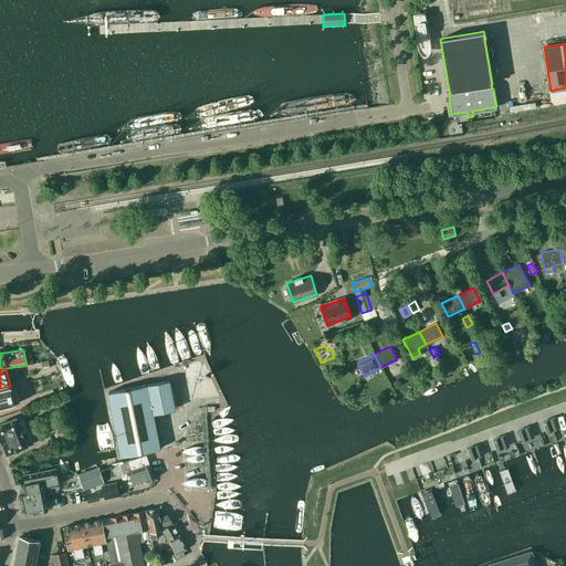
[(173,409),(167,380),(106,392),(122,456),(157,448),(150,413),(173,409)]
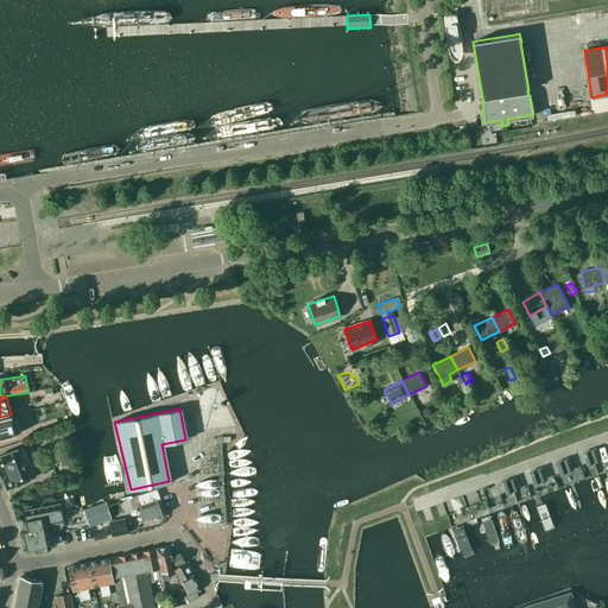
[(11,415),(0,417),(0,438),(17,435),(11,415)]
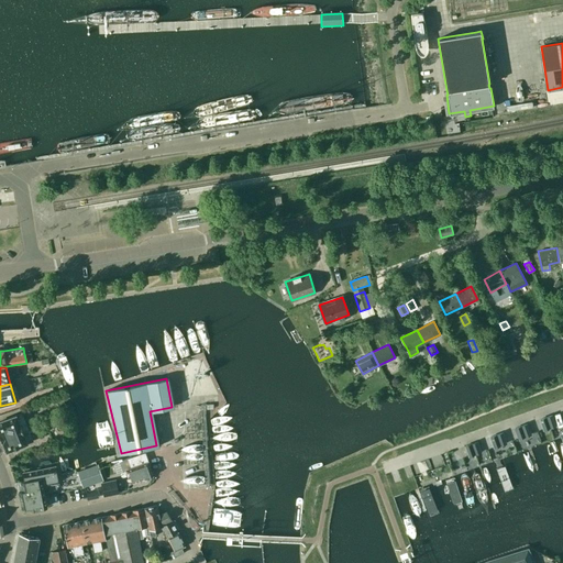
[(556,423),(553,414),(545,416),(549,427),(556,423)]
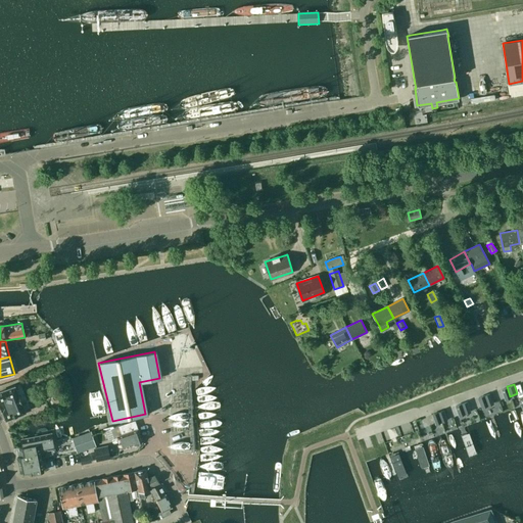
[(0,391),(0,407),(2,412),(2,411),(6,420),(25,413),(14,386),(0,391)]
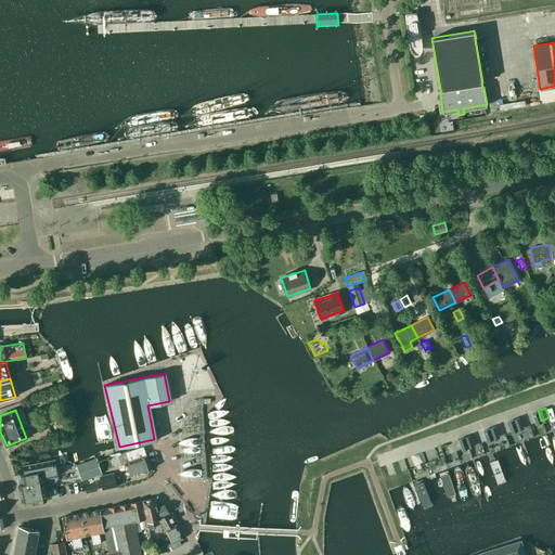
[(541,421),(538,410),(531,413),(534,423),(541,421)]
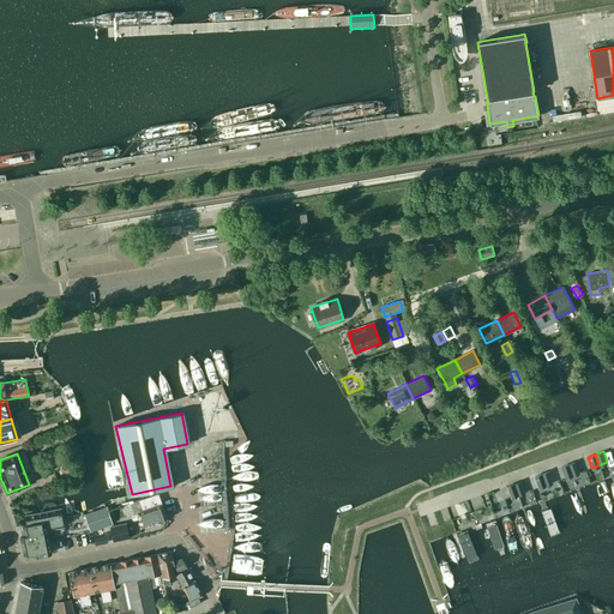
[(575,461),(567,464),(572,475),(579,473),(575,461)]
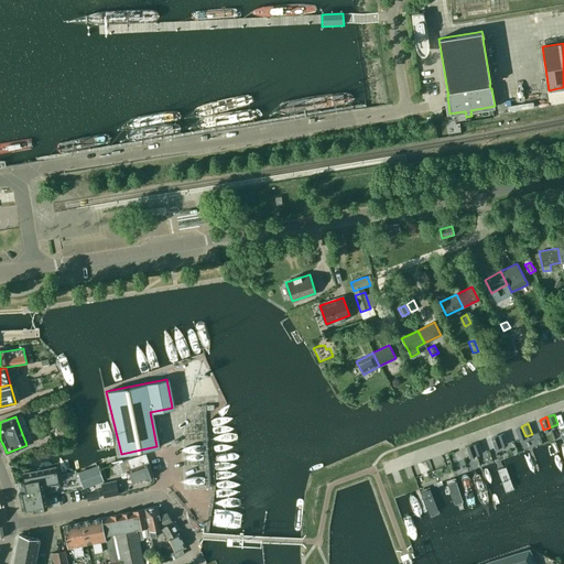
[(525,436),(521,426),(514,429),(519,438),(525,436)]
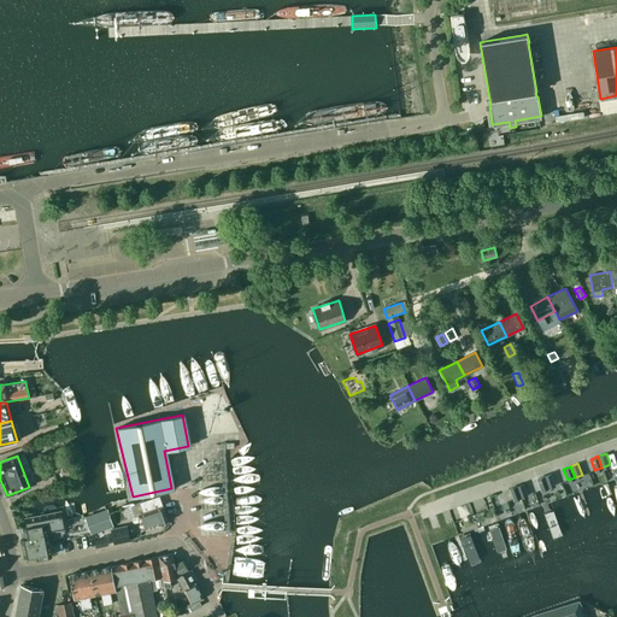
[(554,485),(551,472),(544,476),(547,487),(554,485)]
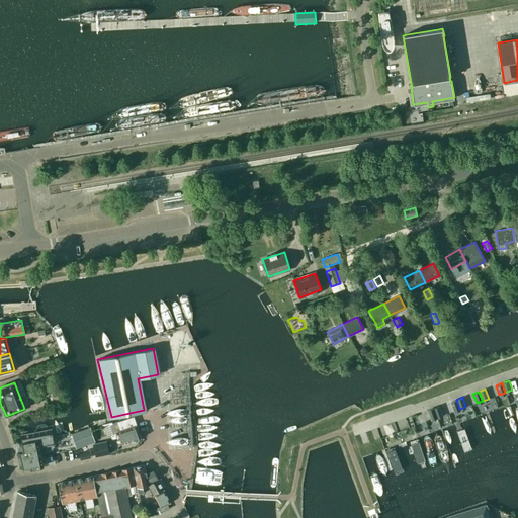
[(459,409),(456,400),(450,402),(453,411),(459,409)]
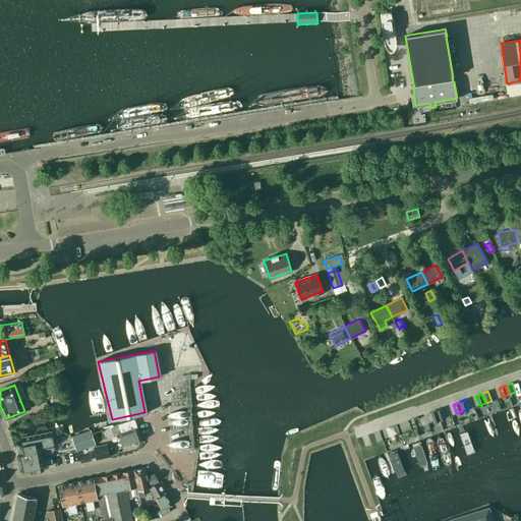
[(442,408),(436,410),(440,419),(446,417),(442,408)]
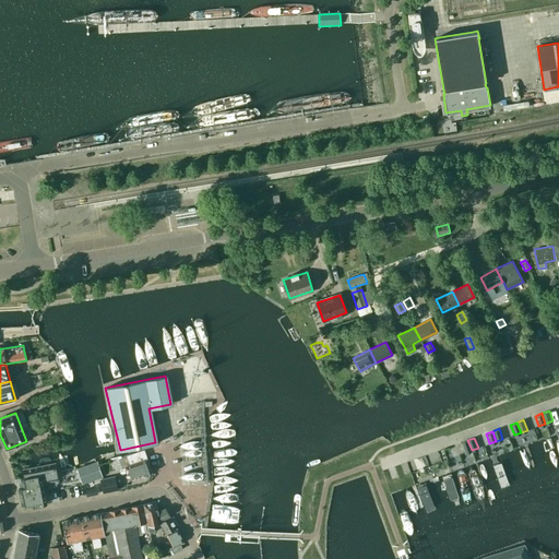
[(472,450),(467,440),(461,442),(464,452),(472,450)]
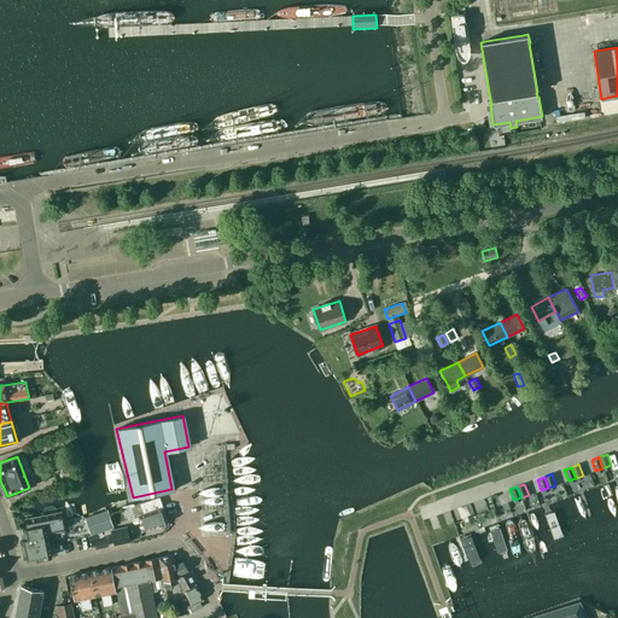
[(161,501),(159,497),(132,506),(135,517),(138,516),(143,530),(157,525),(158,525),(161,526),(164,525),(165,523),(168,522),(163,507),(163,506),(162,501),(161,501)]
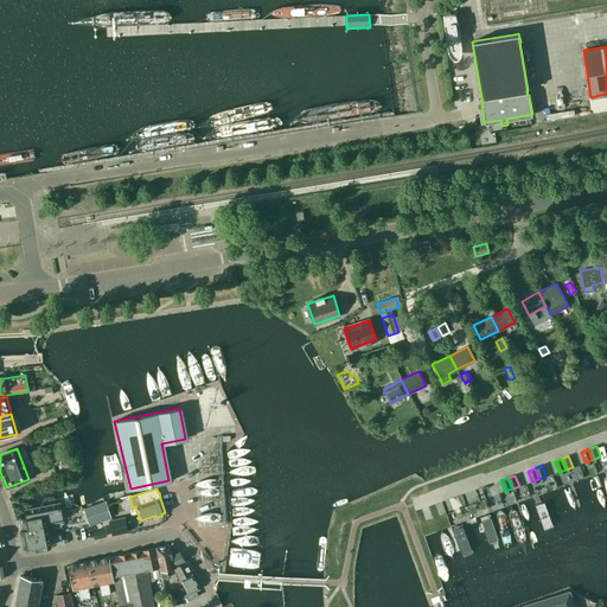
[(59,503),(25,510),(26,518),(16,521),(17,525),(19,525),(24,549),(30,548),(30,550),(51,547),(46,523),(51,522),(53,529),(62,526),(61,521),(63,519),(59,503)]
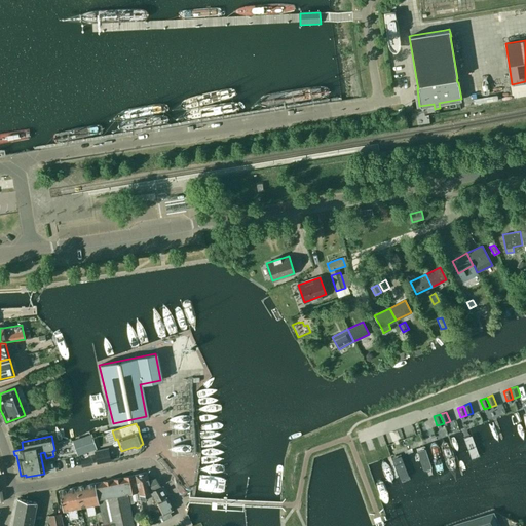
[(78,453),(95,447),(90,436),(74,442),(78,453)]
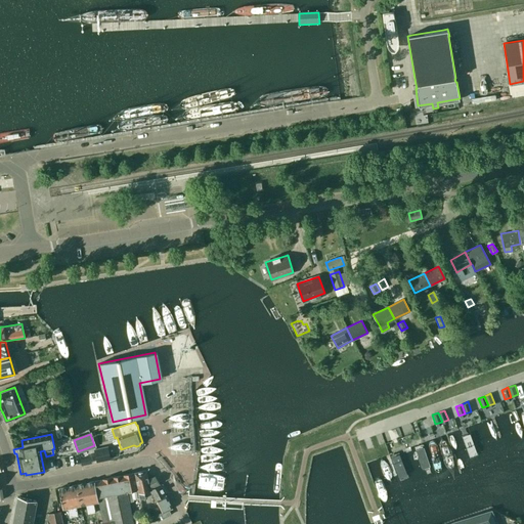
[(369,438),(364,440),(367,449),(374,447),(369,438)]
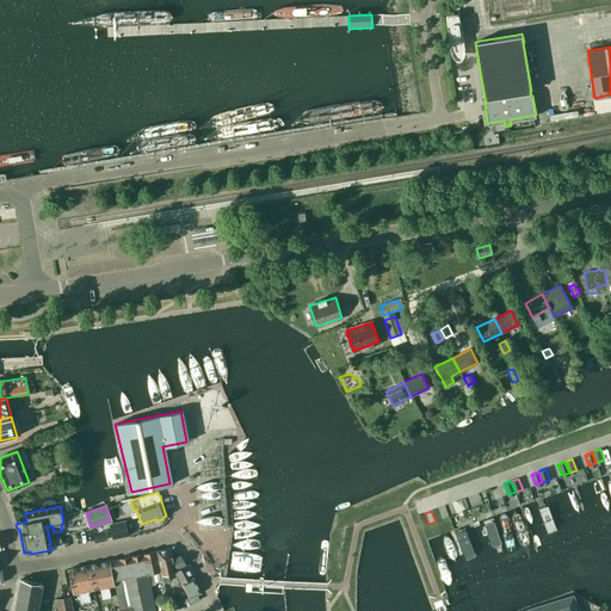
[(125,520),(109,524),(112,539),(129,536),(125,520)]
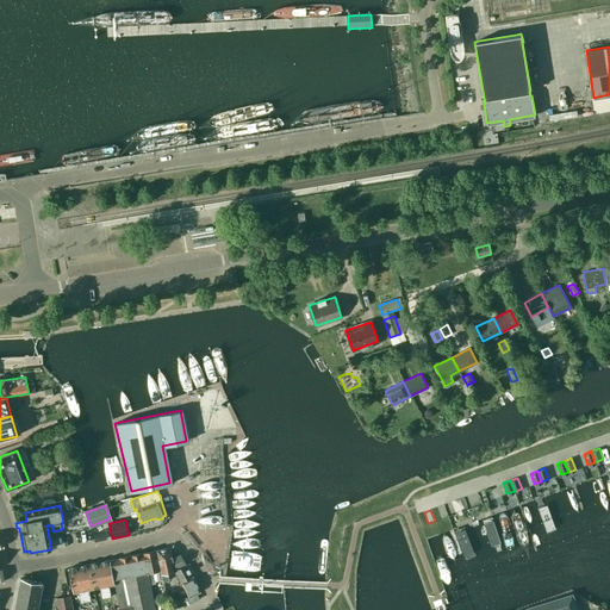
[(167,572),(175,571),(170,547),(156,551),(161,571),(163,582),(169,580),(167,572)]
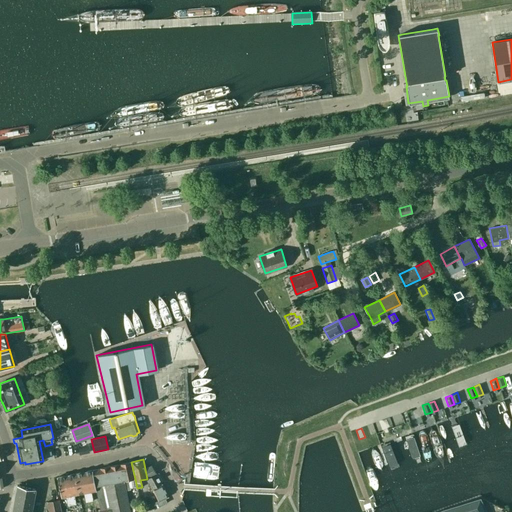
[(120,464),(124,481),(126,490),(130,489),(130,487),(136,486),(135,481),(134,482),(130,462),(120,464)]
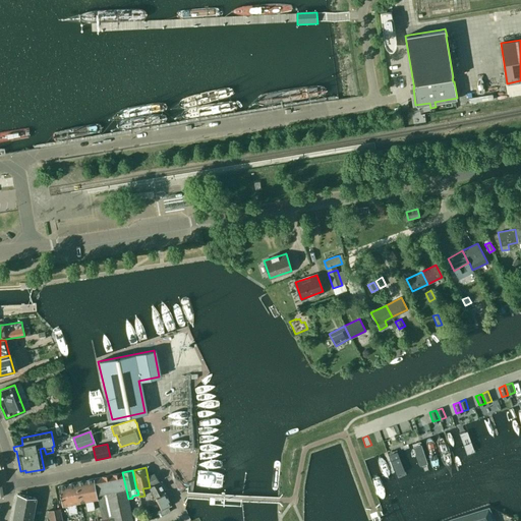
[(98,500),(102,518),(108,517),(108,518),(109,520),(132,520),(128,499),(127,495),(126,489),(122,472),(120,473),(120,472),(112,474),(102,476),(103,477),(96,478),(100,494),(97,495),(98,500)]
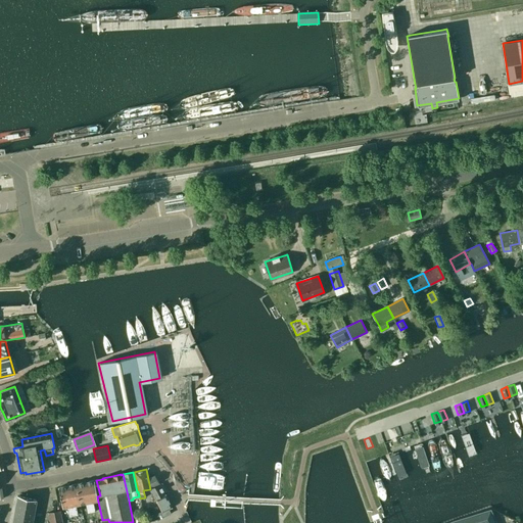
[(151,486),(159,482),(154,475),(149,478),(151,486)]
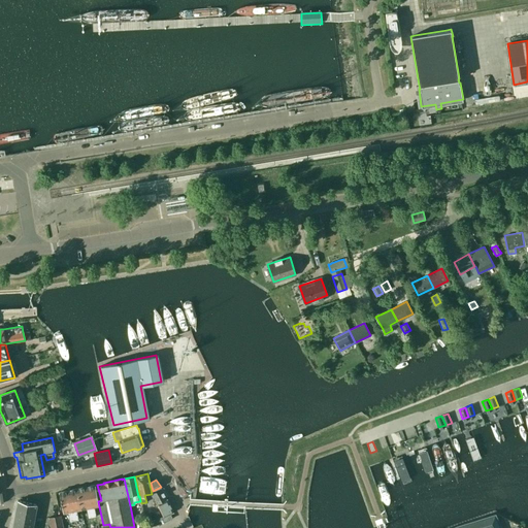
[(95,485),(86,487),(77,488),(81,509),(87,508),(88,518),(96,516),(94,507),(99,506),(98,501),(101,500),(97,485),(95,485)]
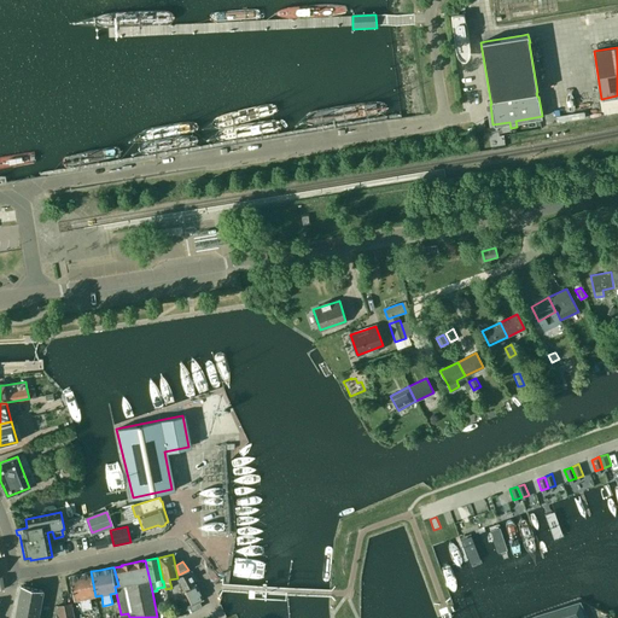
[(91,571),(80,573),(69,576),(74,601),(80,600),(82,610),(92,608),(89,598),(95,596),(91,571)]
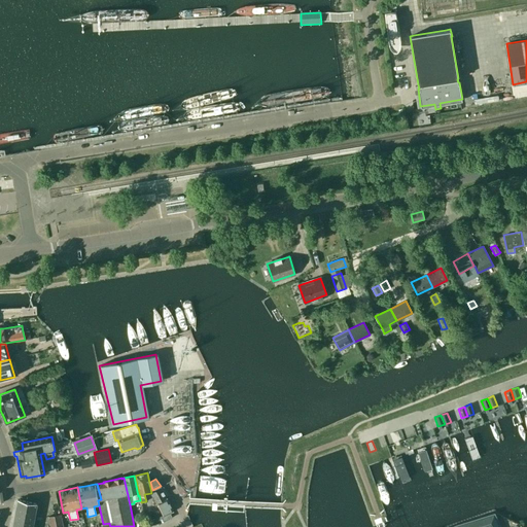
[(156,502),(167,497),(162,488),(152,492),(153,494),(152,495),(156,502)]
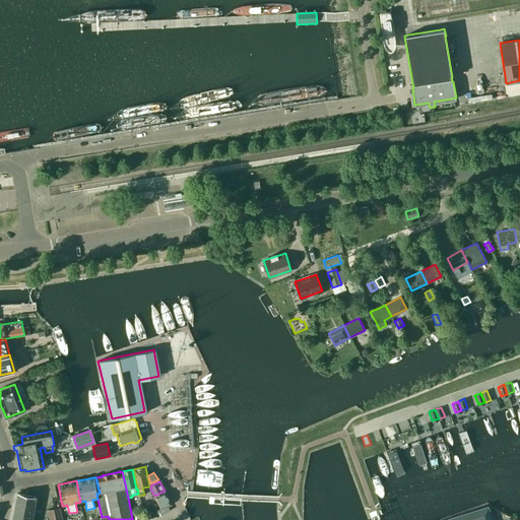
[(168,506),(171,504),(165,492),(154,496),(160,508),(155,511),(156,513),(159,511),(160,514),(170,510),(168,506)]
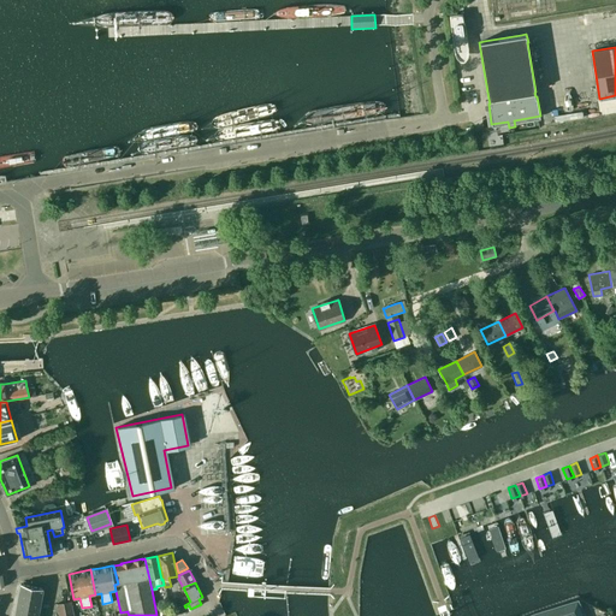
[(37,615),(43,587),(21,584),(15,615),(37,615)]
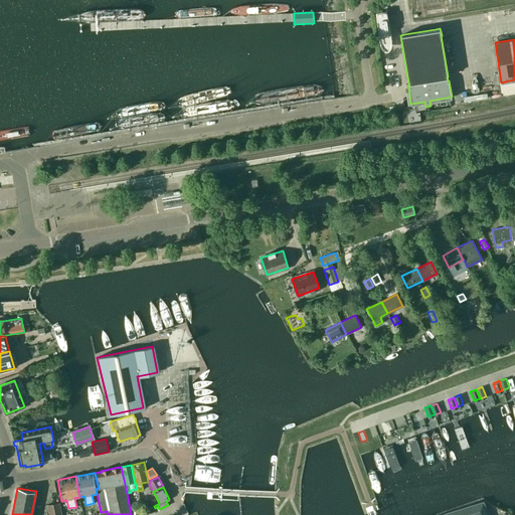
[(61,514),(59,502),(47,505),(48,514),(61,514)]
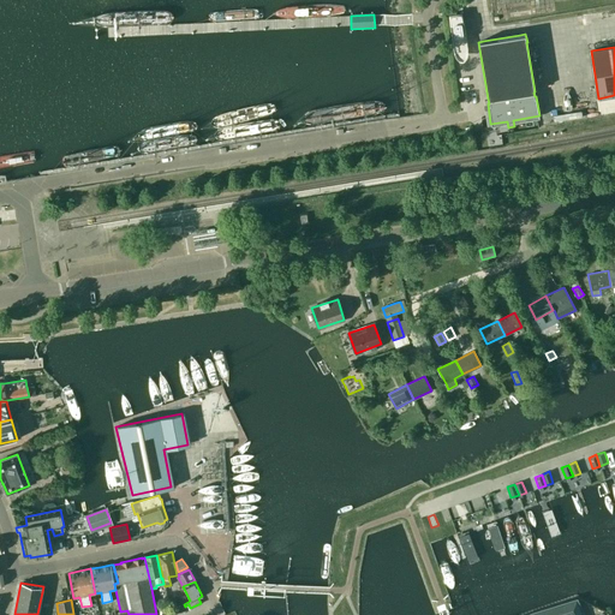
[(580,614),(575,601),(536,614),(580,614)]
